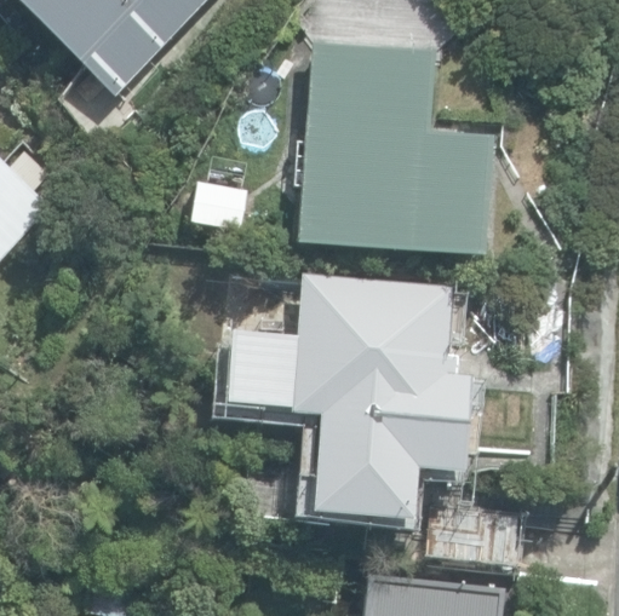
[(15,0),(115,95),(206,0),(15,0)]
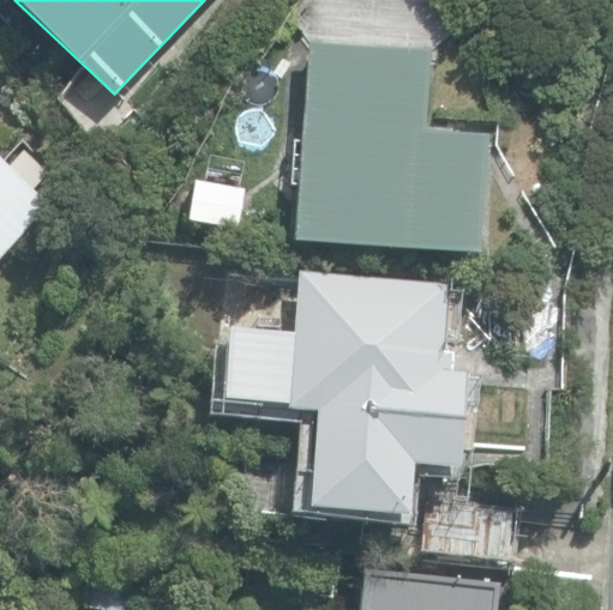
[(295,240),(476,254),(487,137),(424,131),(430,54),(312,44),(304,139),(295,139),(295,144),(292,182),(300,182),(295,240)]
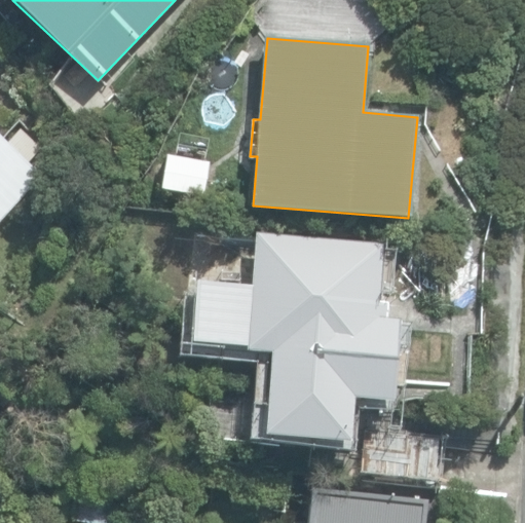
[(0,221),(43,174),(0,134),(0,221)]
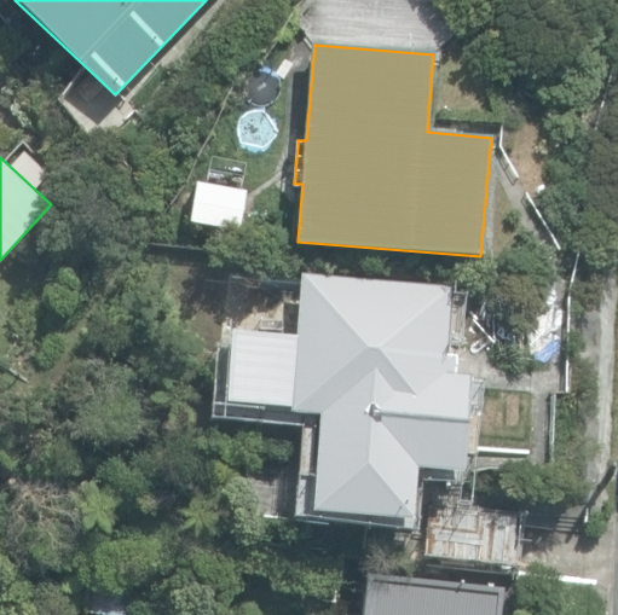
[(191,220),(241,227),(247,186),(197,179),(191,220)]
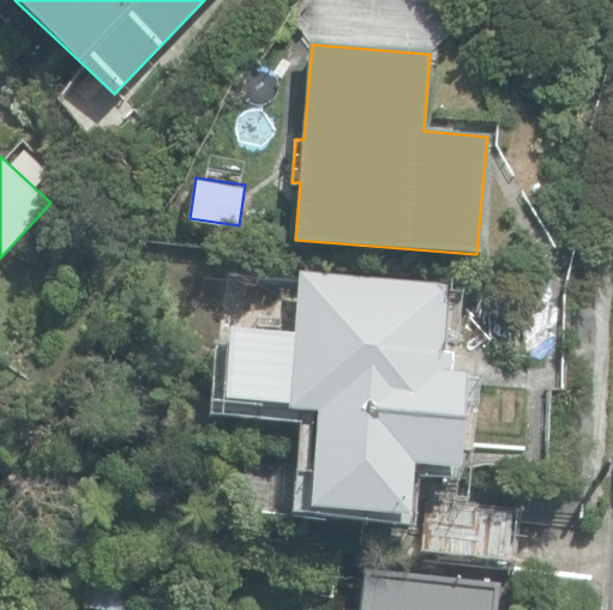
[(311,506),(409,513),(414,460),(461,464),(468,370),(451,369),(452,351),(443,351),(448,283),(298,272),(295,308),(250,305),(248,324),(234,324),(228,398),(289,403),(288,406),(318,409),(311,506)]
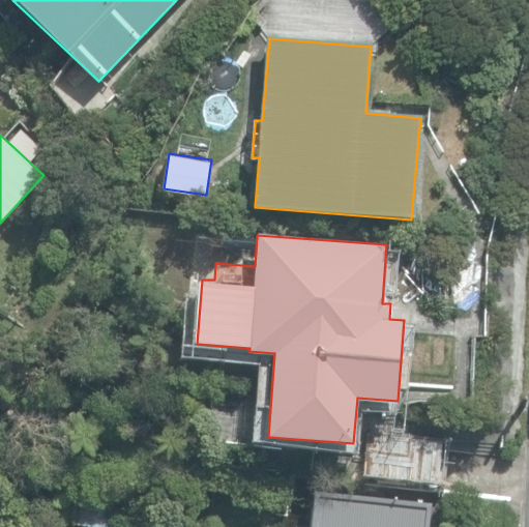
[(212,382),(207,435),(257,440),(262,387),(212,382)]
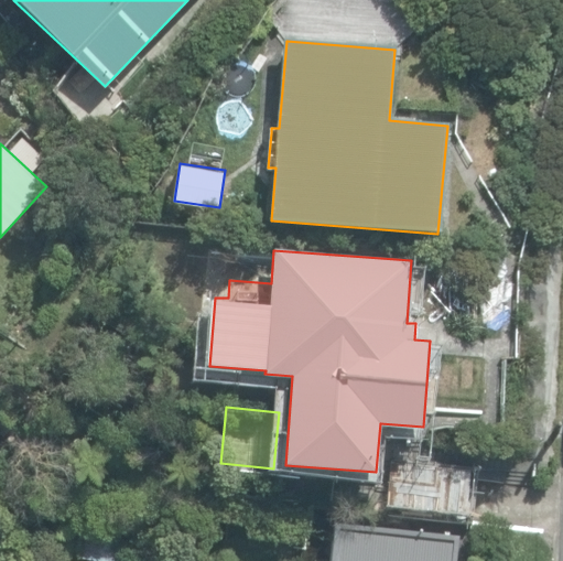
[(387,510),(471,520),(477,467),(393,457),(387,510)]
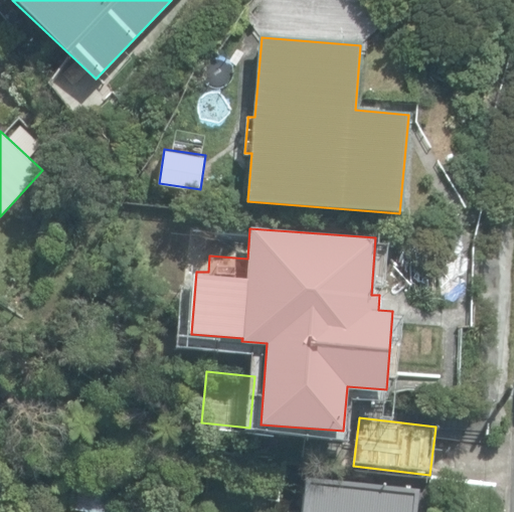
[(413,511),(416,490),(309,478),(305,511),(413,511)]
